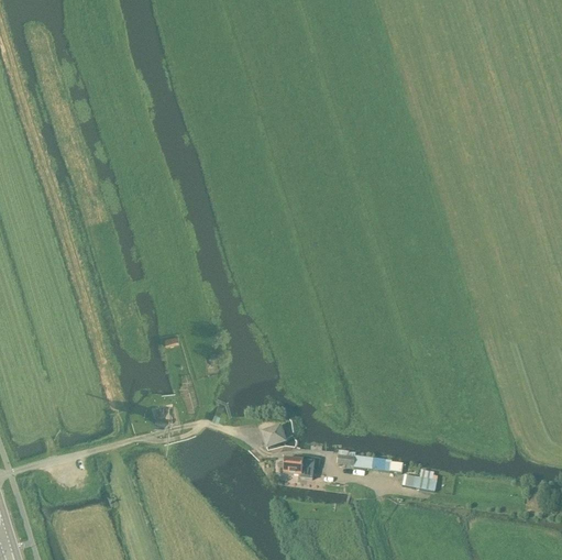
[(166,343),(178,341),(176,332),(164,336),(166,343)]
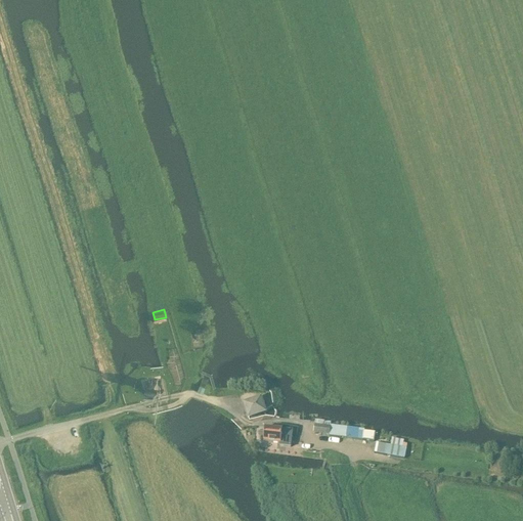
[(145,393),(160,390),(157,377),(143,380),(145,393)]
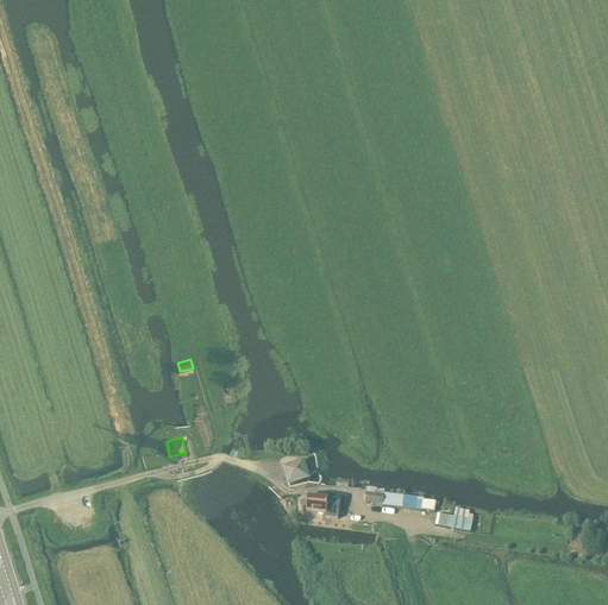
[(288,481),(307,476),(302,460),(283,466),(288,481)]
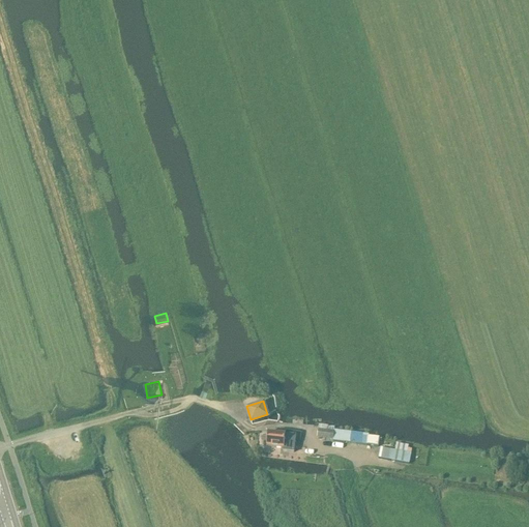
[(318,427),(317,437),(332,438),(333,428),(318,427)]
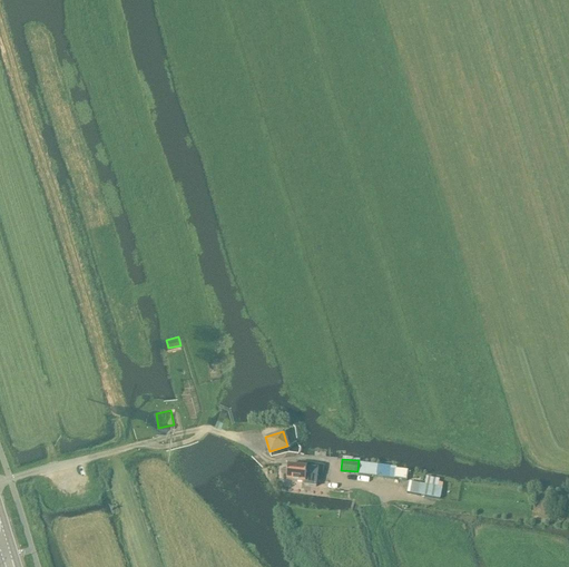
[(357,471),(357,472),(394,477),(405,478),(406,478),(408,468),(396,467),(396,465),(359,460),(357,471)]
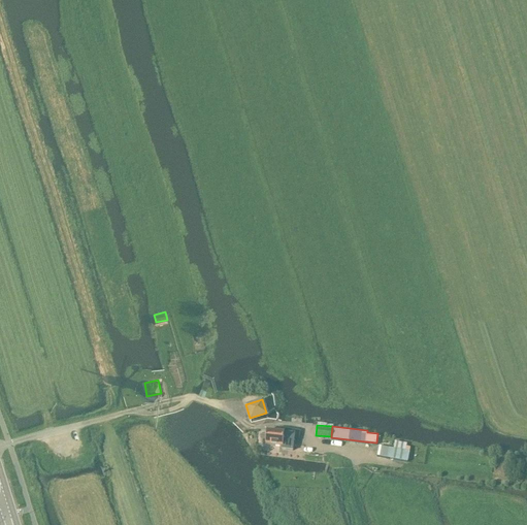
[(266,428),(264,443),(282,445),(281,448),(292,449),(294,437),(294,431),(266,428)]
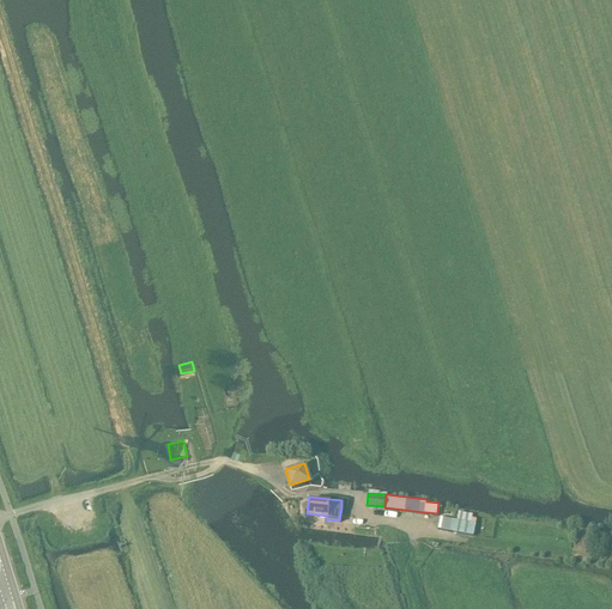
[(472,534),(474,521),(470,521),(456,518),(450,517),(449,529),(472,534)]
